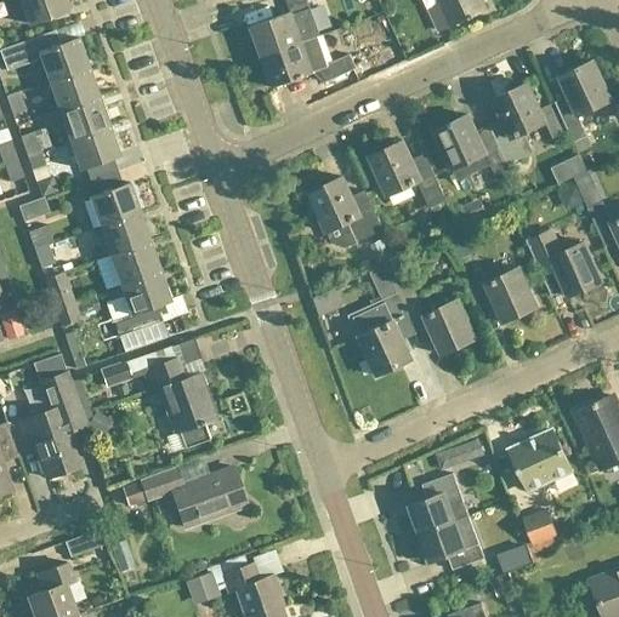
[(71,9),(66,0),(21,0),(29,23),(71,9)]
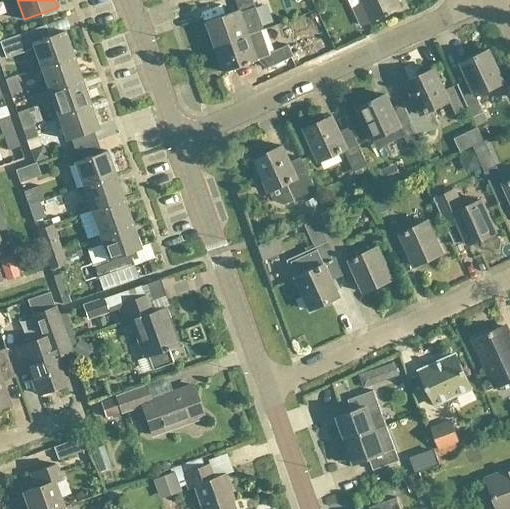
[(236,0),(239,9),(206,20),(215,46),(249,33),(245,22),(260,17),(253,0),(236,0)]
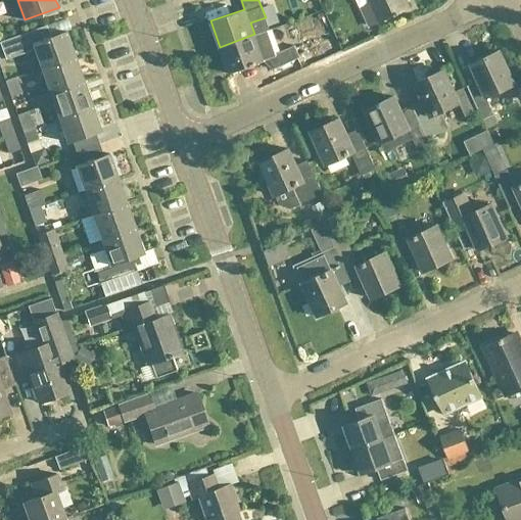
[(370,0),(372,4),(367,6),(374,24),(410,7),(407,0),(370,0)]
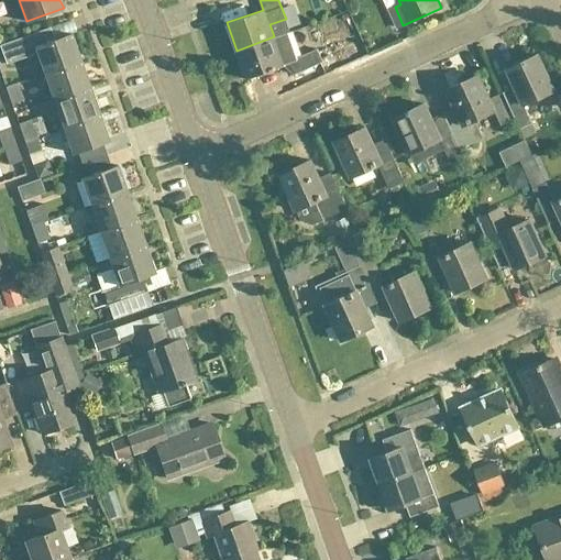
[(55,40),(50,25),(14,39),(20,55),(36,50),(45,74),(81,61),(72,33),(55,40)]
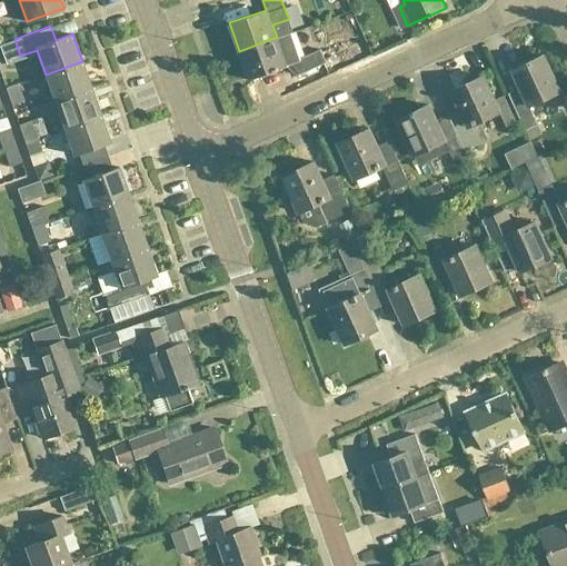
[(292,31),(277,37),(239,51),(250,79),(294,63),(298,75),(327,61),(320,49),(302,58),(292,31)]
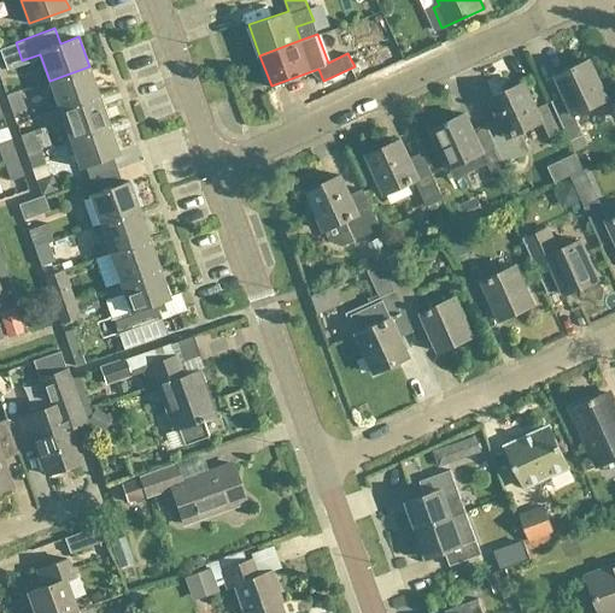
[(589,145),(584,134),(575,115),(608,99),(590,60),(557,75),(566,95),(552,101),(570,140),(569,141),(574,152),(589,145)]
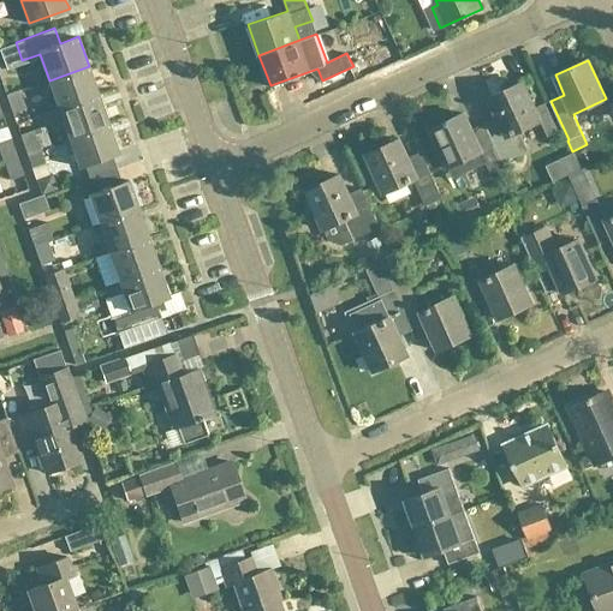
[(99,95),(89,66),(49,81),(59,108),(99,95)]
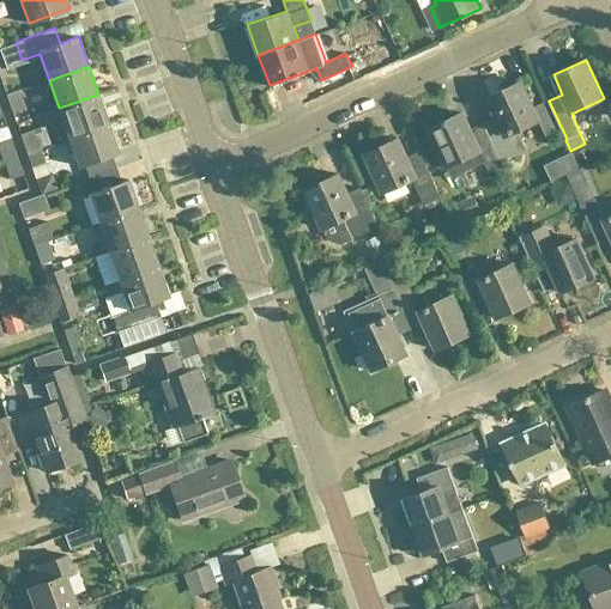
[(483,122),(502,164),(503,164),(502,162),(527,150),(518,129),(539,120),(521,81),(487,97),(496,116),(483,122)]
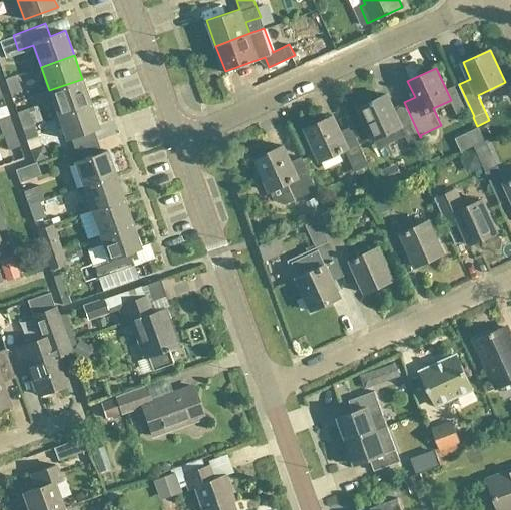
[(16,75),(5,79),(10,94),(22,90),(16,75)]
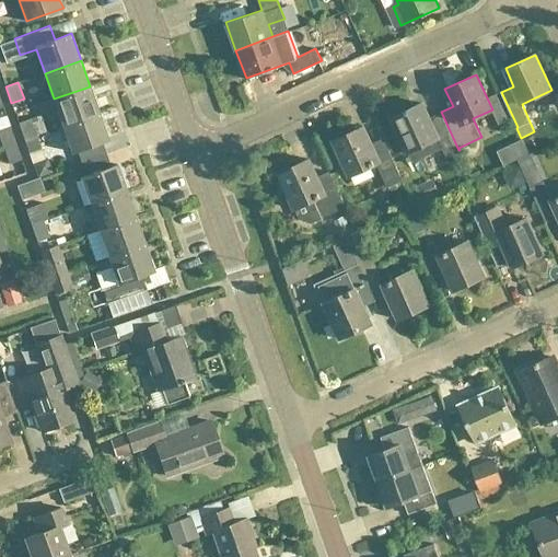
[(90,86),(54,99),(62,125),(100,112),(90,86)]
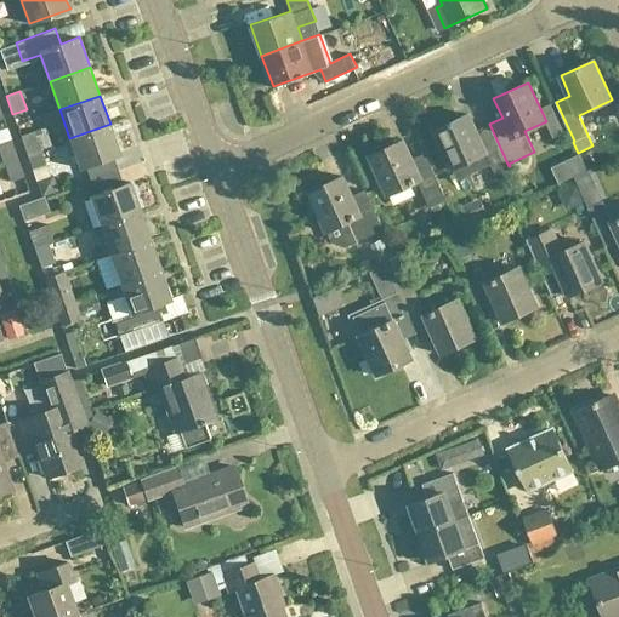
[(509,166),(489,124),(476,130),(469,114),(435,130),(453,169),(452,169),(458,180),(490,164),(495,172),(509,166)]
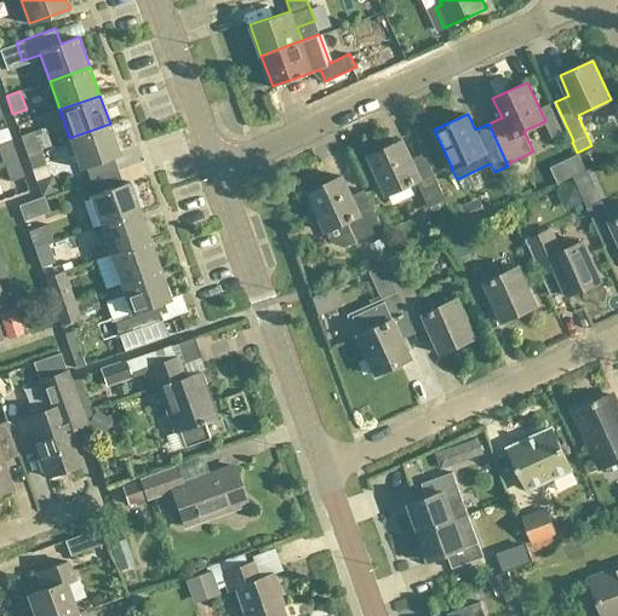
[(120,154),(110,124),(69,138),(80,168),(120,154)]
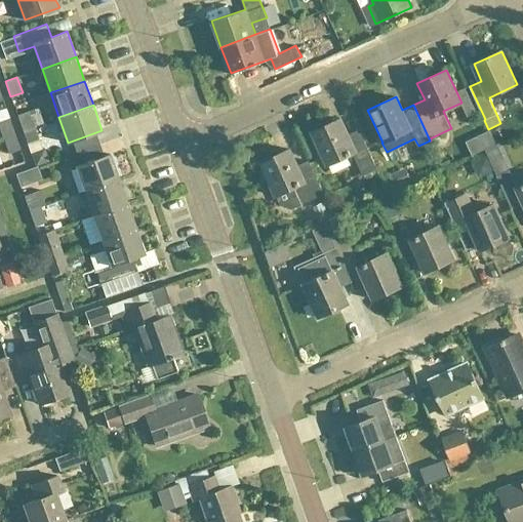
[(23,130),(34,126),(29,111),(16,115),(23,130)]
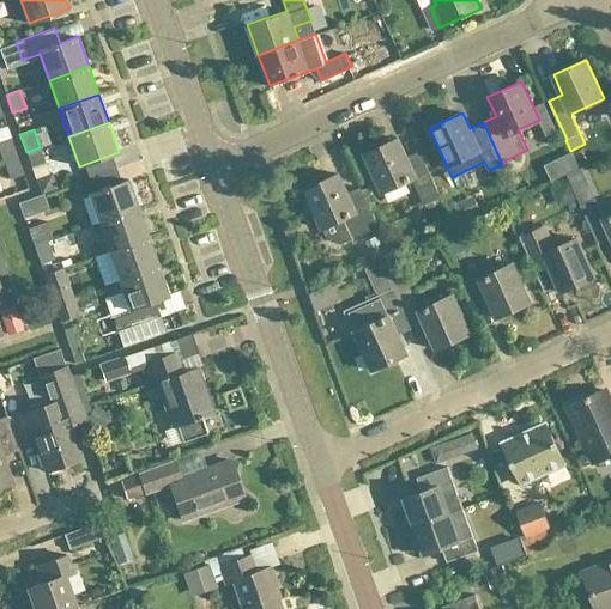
[(0,150),(4,160),(17,154),(11,136),(0,140),(0,150)]
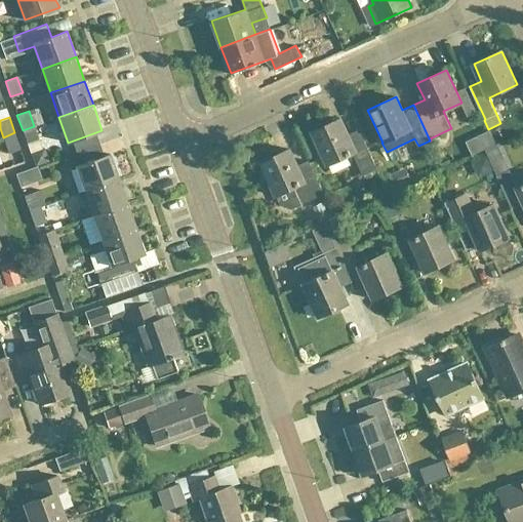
[(342,118),(313,131),(328,164),(354,153),(364,175),(378,168),(360,129),(349,134),(342,118)]
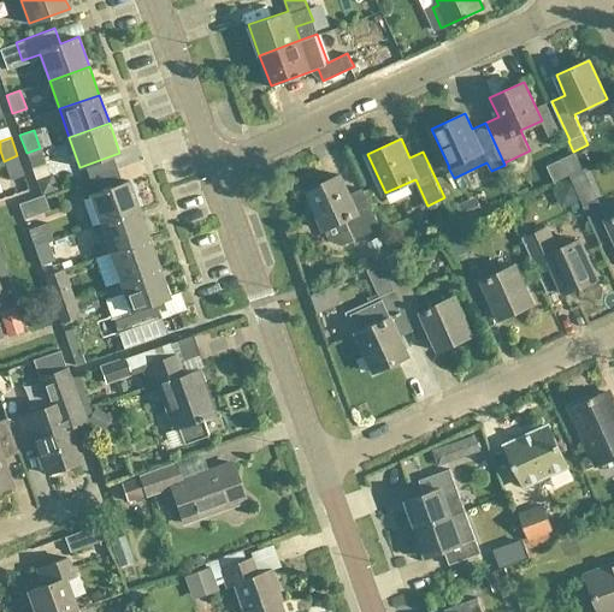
[(40,148),(27,153),(33,172),(47,166),(40,148)]
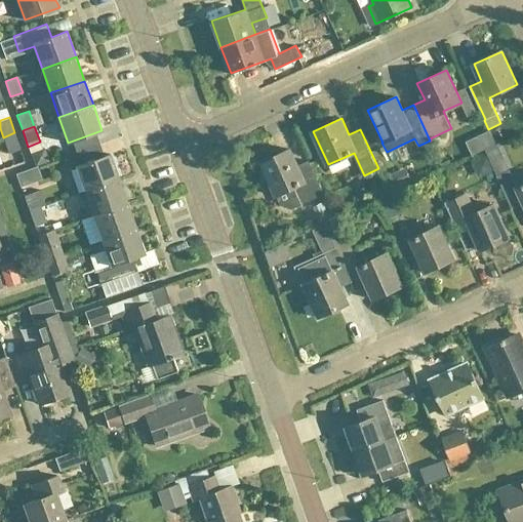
[(14,132),(3,137),(8,153),(21,149),(14,132)]
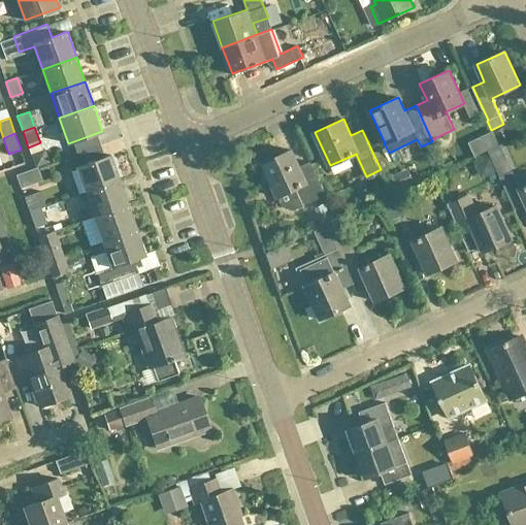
[(301,206),(304,205),(327,195),(310,161),(300,166),(292,150),(263,163),(278,197),(280,198),(284,206),(294,209),(301,206)]
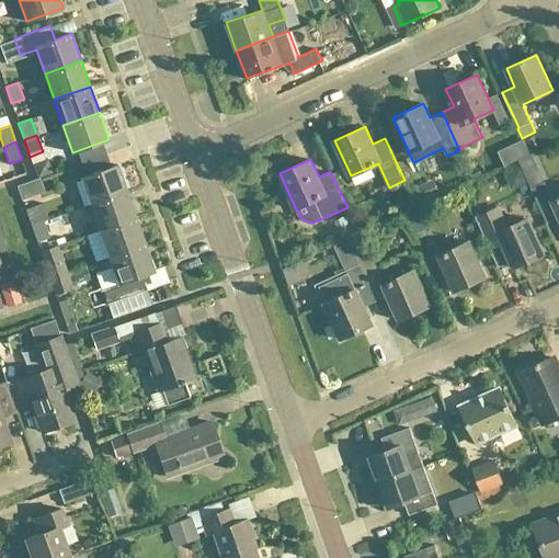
[(91,205),(128,192),(118,164),(81,178),(91,205)]
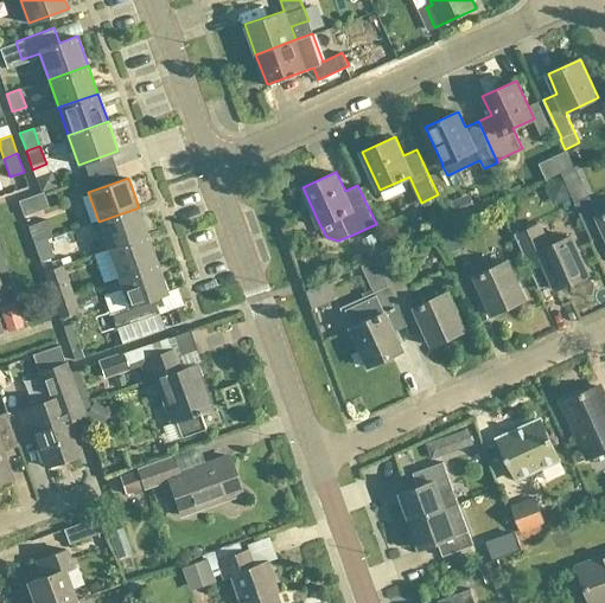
[(553,204),(572,196),(564,179),(546,187),(553,204)]
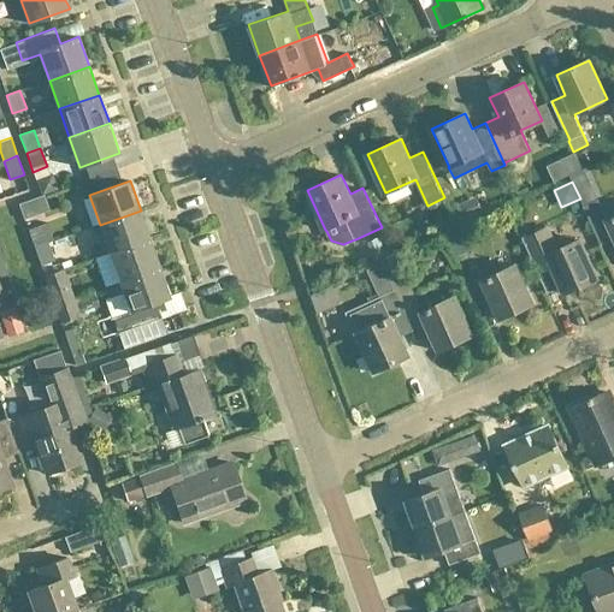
[(483,211),(476,195),(455,205),(462,219),(483,211)]
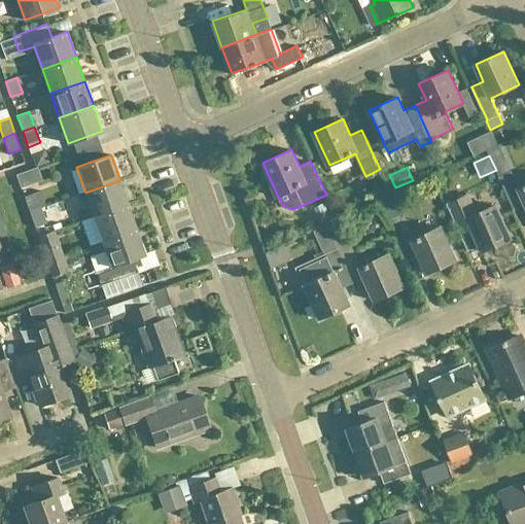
[(21,187),(31,184),(27,171),(15,175),(21,187)]
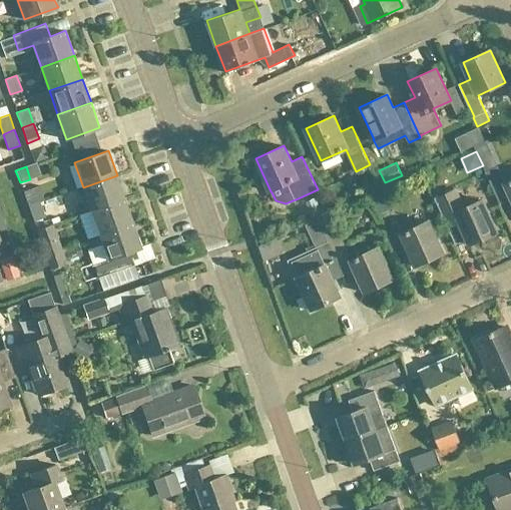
[(498,166),(487,171),(502,203),(510,199),(510,179),(506,182),(498,166)]
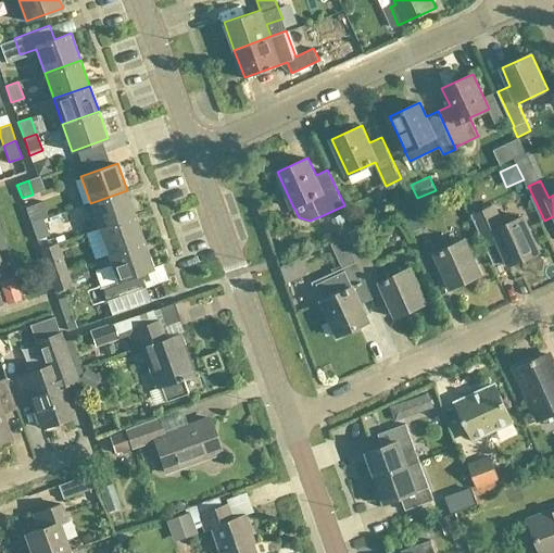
[(127,190),(90,203),(99,228),(136,216),(127,190)]
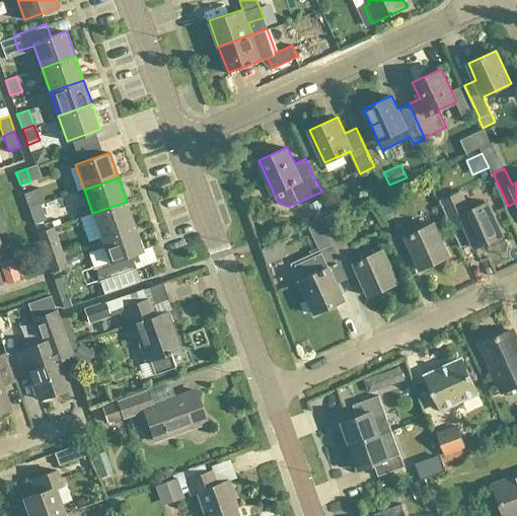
[(391,188),(374,196),(383,215),(391,212),(400,208),(391,188)]
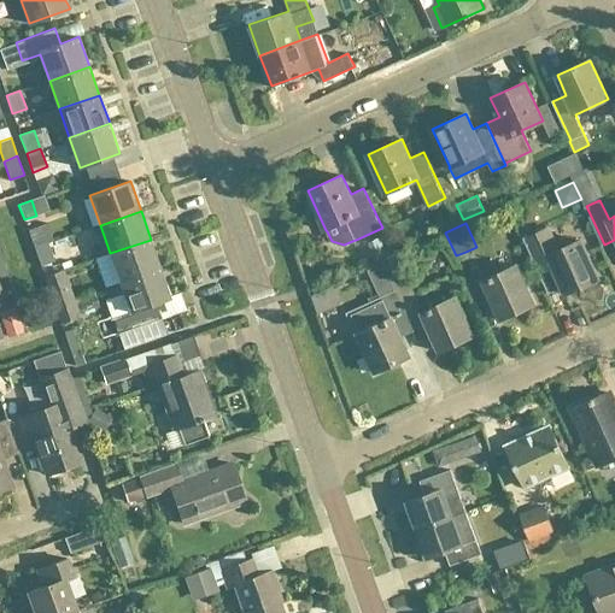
[(34,248),(48,243),(41,224),(28,230),(34,248)]
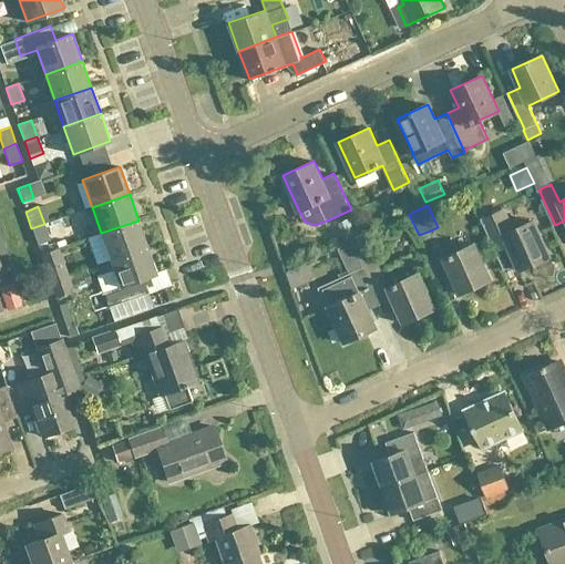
[(534,219),(515,228),(505,208),(482,219),(495,249),(507,244),(520,270),(551,256),(534,219)]
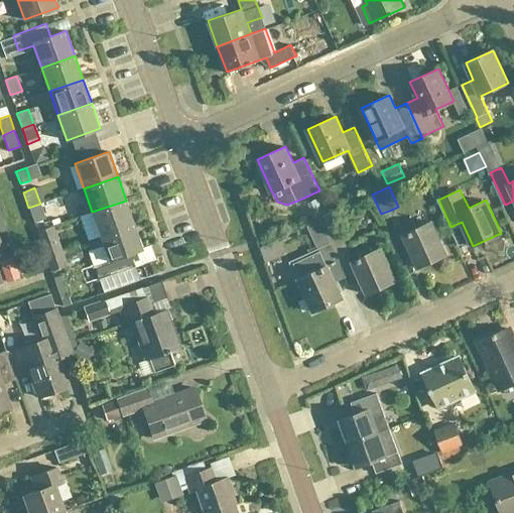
[(134,224),(126,201),(92,212),(101,236),(134,224)]
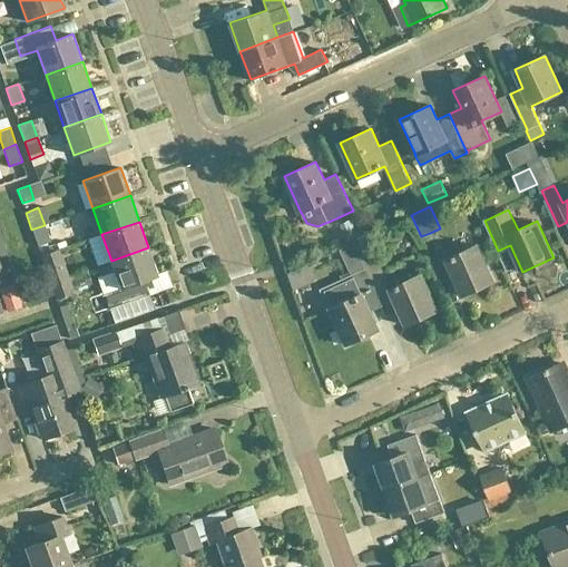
[(45,225),(31,230),(38,246),(50,241),(45,225)]
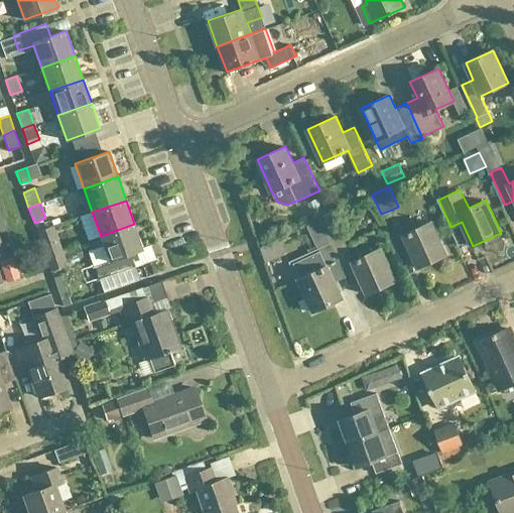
[(315,244),(329,238),(326,233),(319,219),(307,225),(315,244)]
